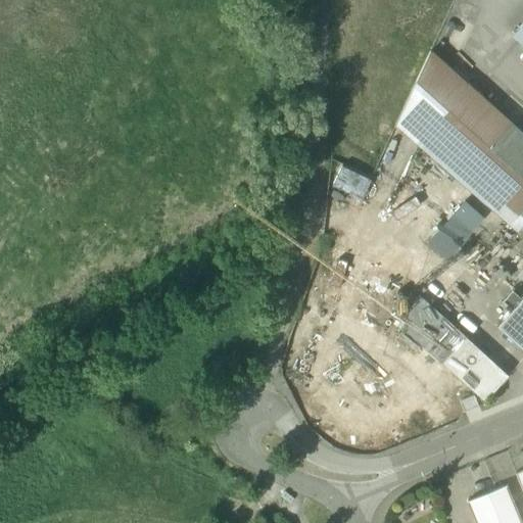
[(522,21),(512,34),(522,43),(522,21)]
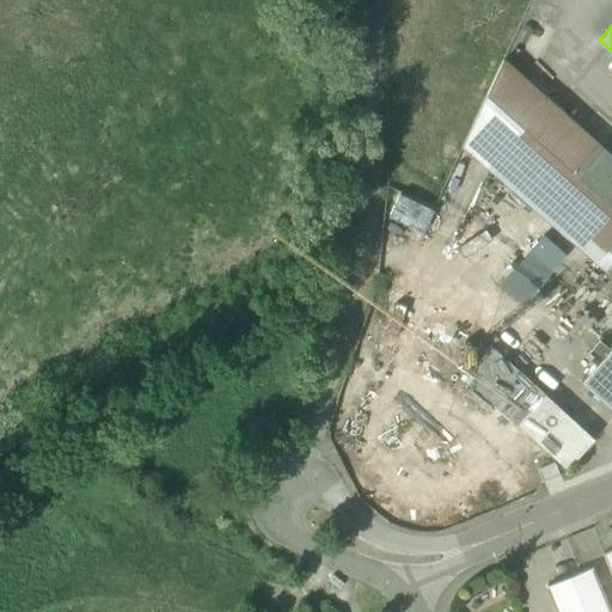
[(599,144),(503,59),(487,95),(522,127),(574,172),(599,144)]
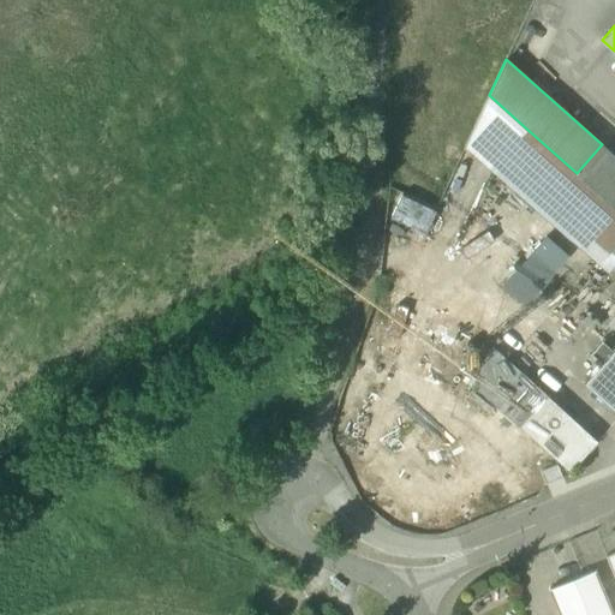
[(614,207),(577,173),(525,127),(501,153),(610,250),(611,250),(614,244),(614,207)]
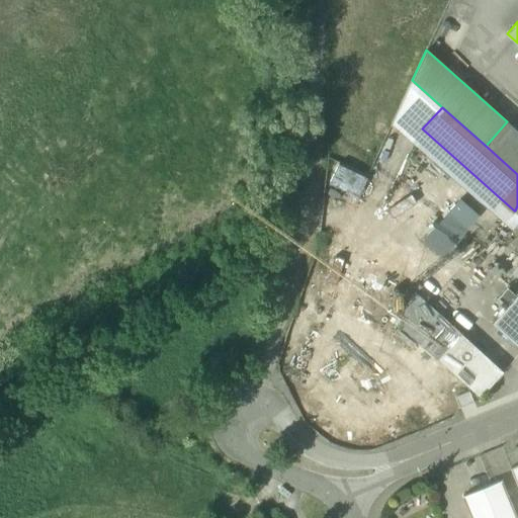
[(517,132),(507,121),(486,146),(517,174),(517,132)]
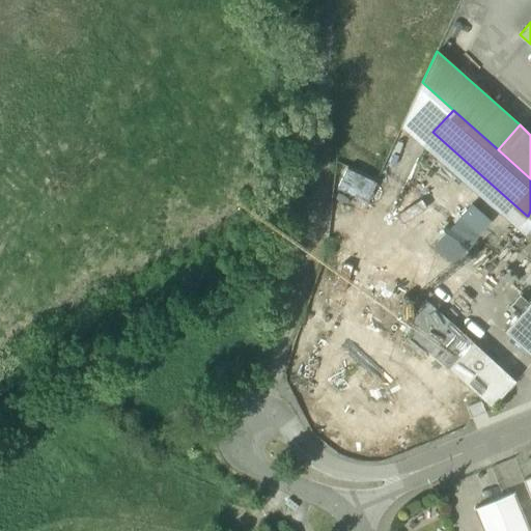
[(369,198),(378,180),(348,167),(340,186),(369,198)]
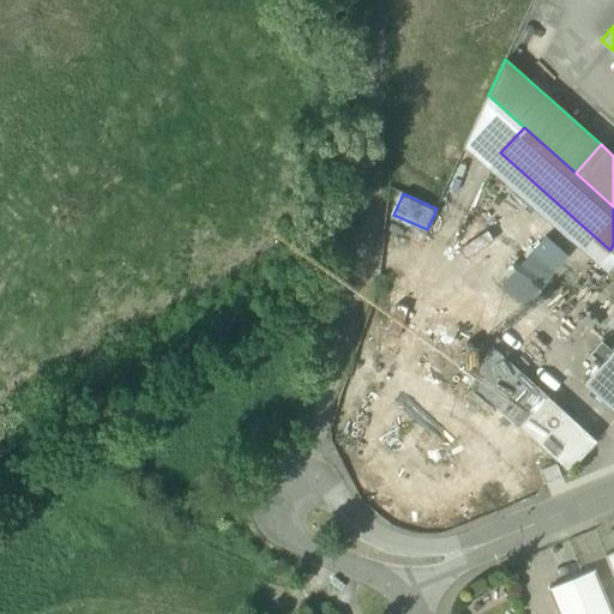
[(503,283),(525,304),(570,254),(547,234),(503,283)]
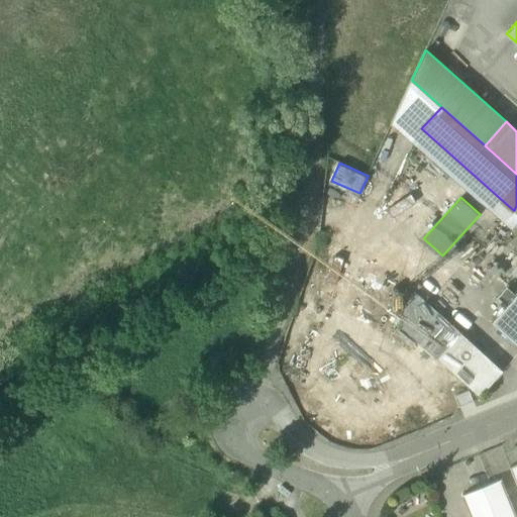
[(516,290),(491,320),(516,342),(516,290)]
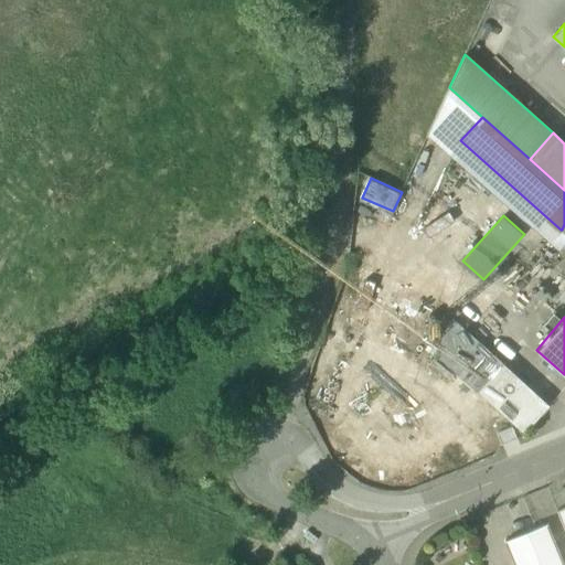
[(546,407),(448,326),(445,361),(524,434),(546,407)]
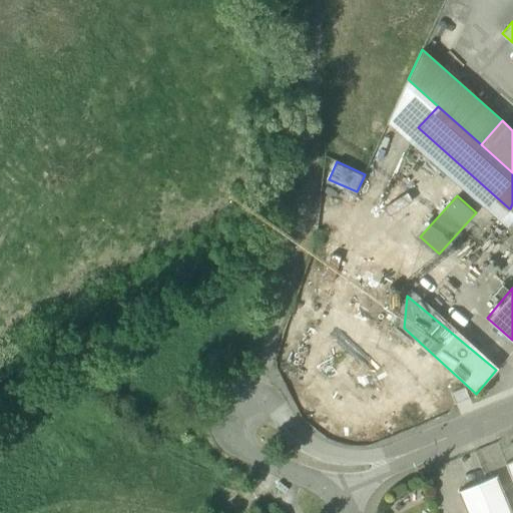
[(465,388),(451,394),(455,404),(469,397),(465,388)]
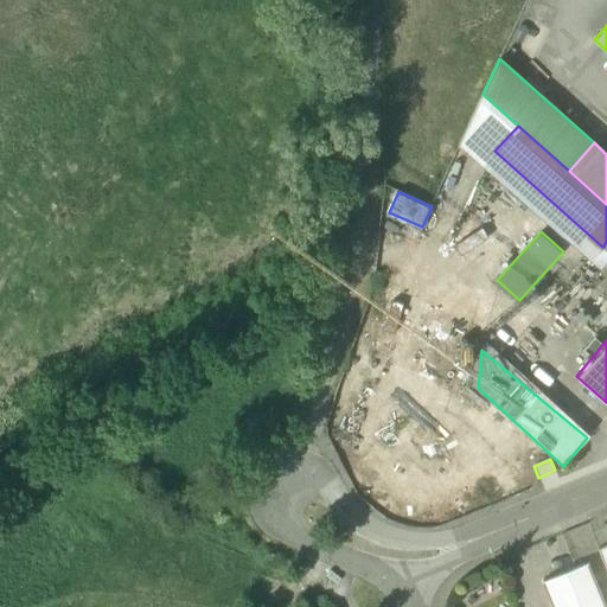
[(605,606),(587,562),(542,581),(553,606),(605,606)]
